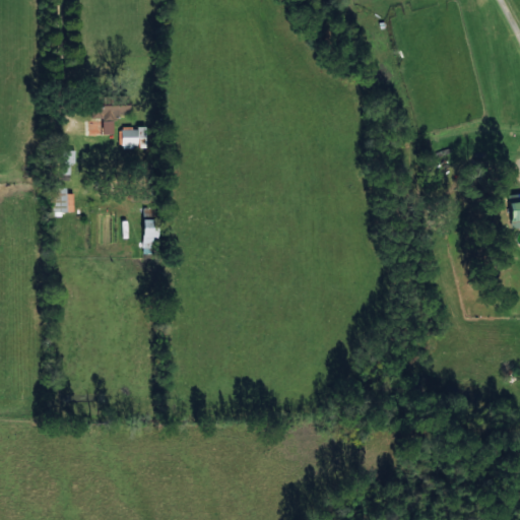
[(113,132),(113,115),(129,114),(129,106),(90,107),(90,118),(102,118),(102,133),(113,132)]
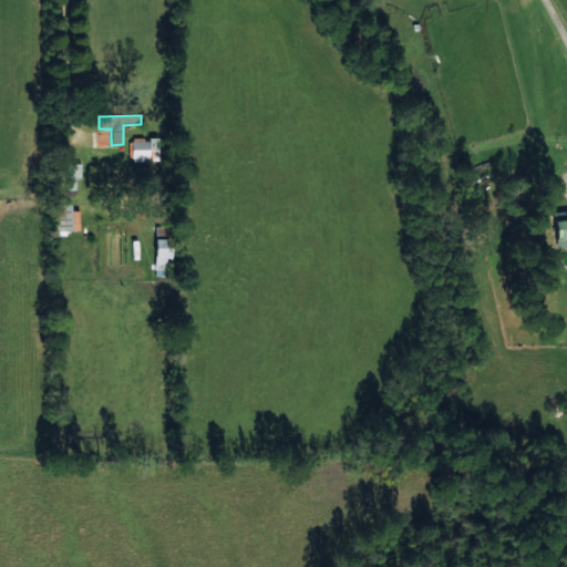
[(158,160),(158,137),(132,138),(132,161),(158,160)]
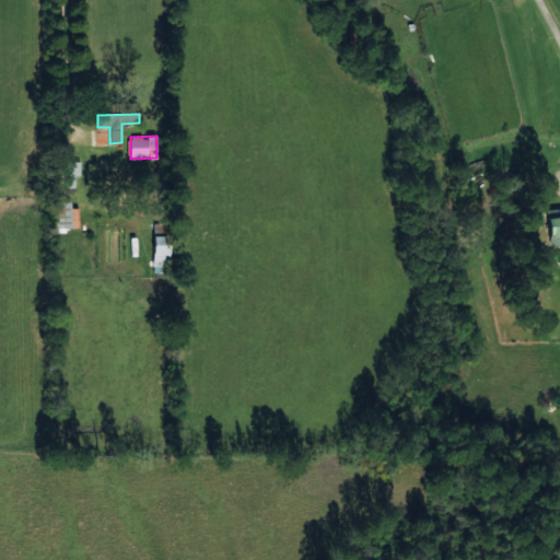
[(79,226),(78,203),(61,203),(61,226),(79,226)]
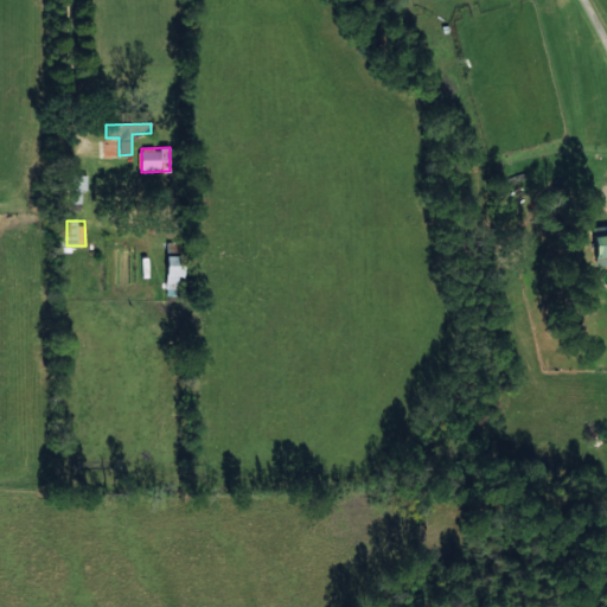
[(606,263),(606,224),(592,227),(595,264),(606,263)]
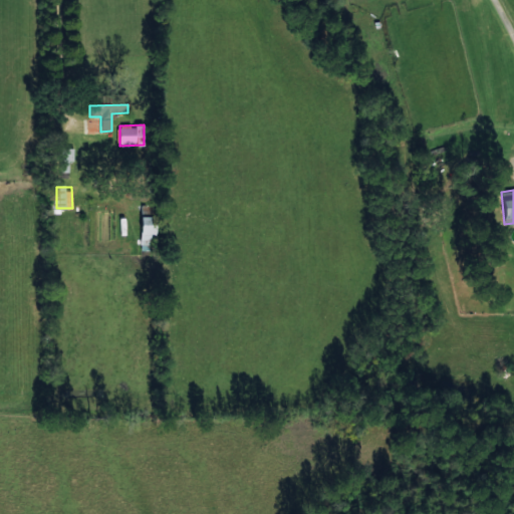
[(156,216),(141,216),(140,245),(155,245),(156,216)]
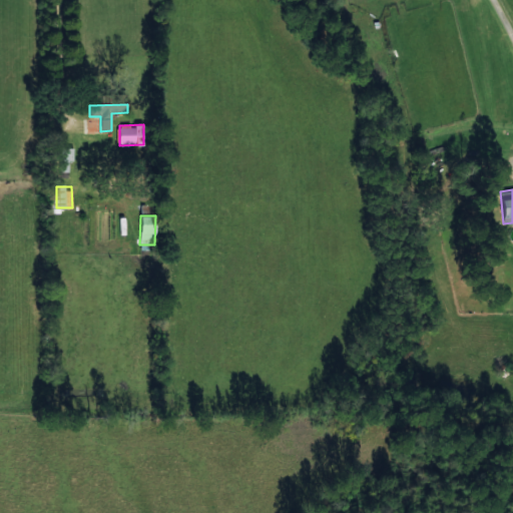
All buildings are outlined.
